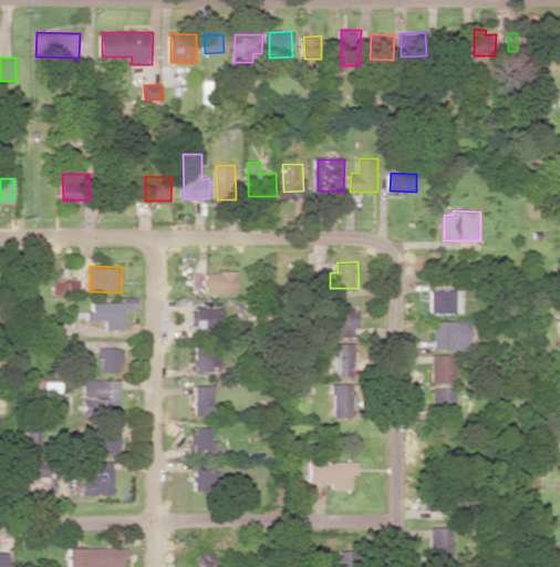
[(239,292),(239,271),(208,271),(208,292),(239,292)]
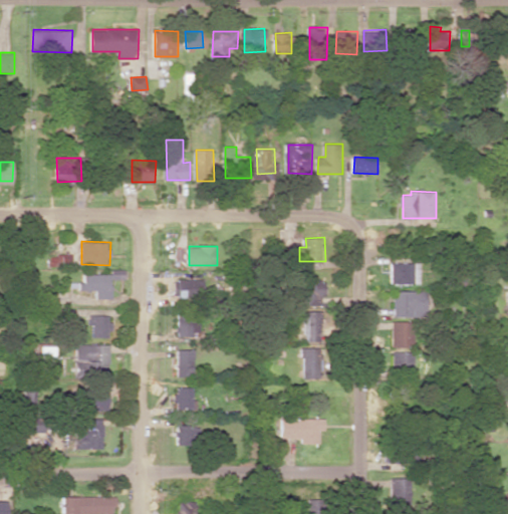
[(75,265),(74,254),(52,255),(52,265),(75,265)]
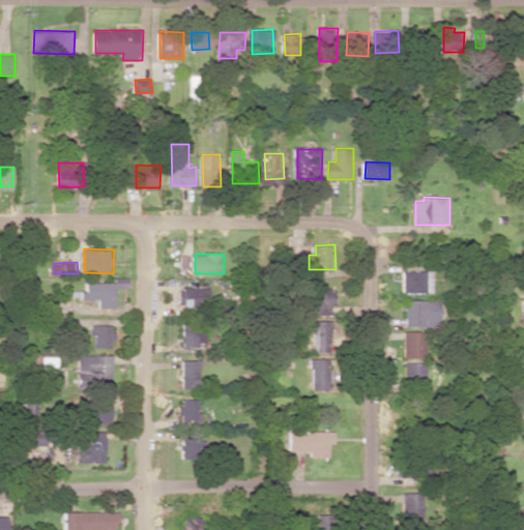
[(436,270),(406,270),(406,292),(436,293),(436,270)]
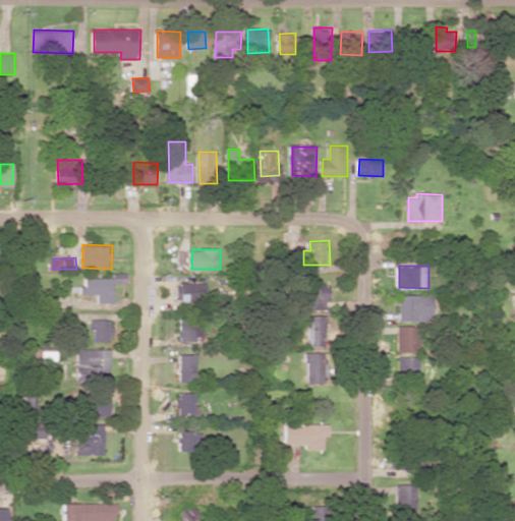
[(115,278),(87,277),(87,285),(81,285),(81,294),(100,294),(100,302),(114,303),(115,278)]
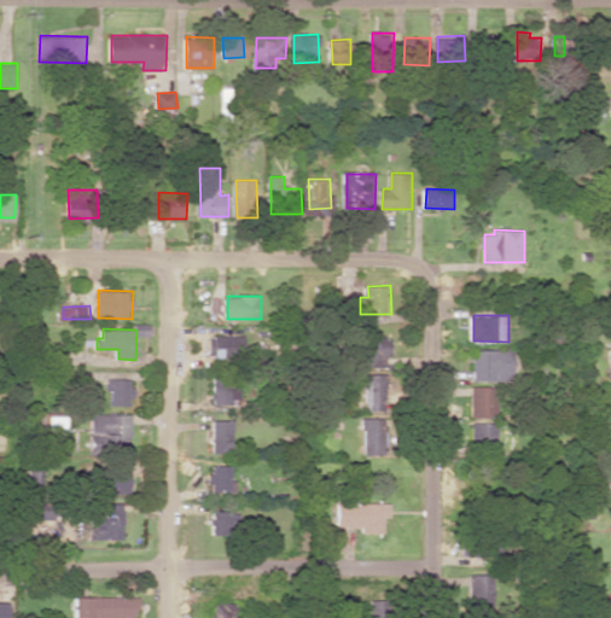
[(210,357),(246,357),(248,336),(211,336),(210,357)]
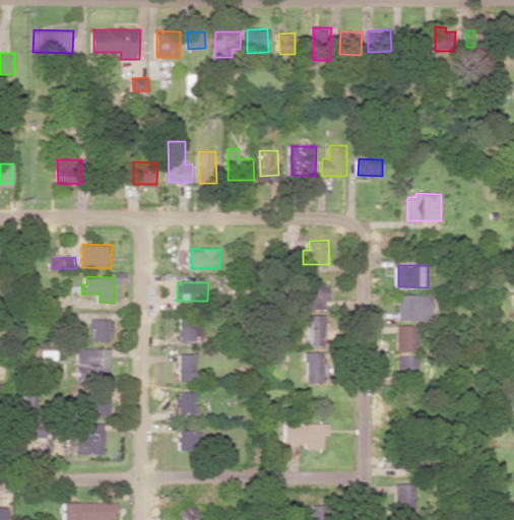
[(328,309),(329,282),(303,282),(302,308),(328,309)]
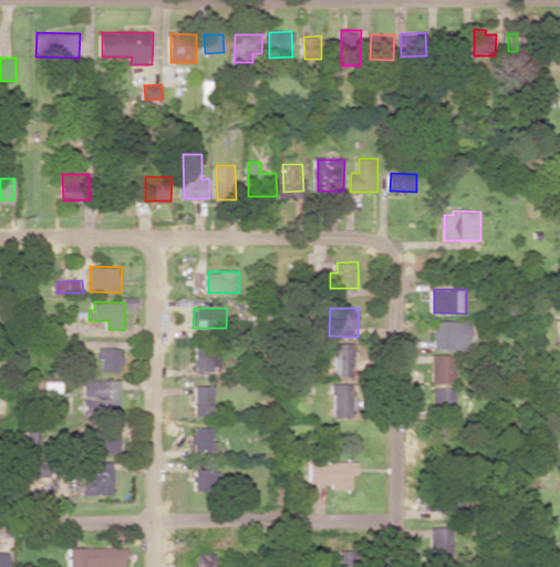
[(437,349),(473,349),(473,320),(437,321),(437,349)]
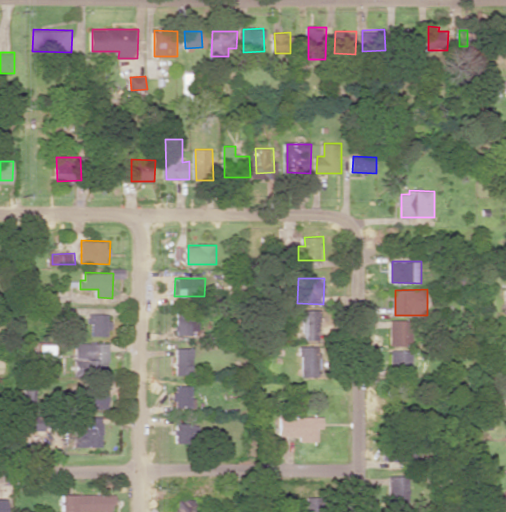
[(306,340),(322,339),(321,309),(305,310),(306,340)]
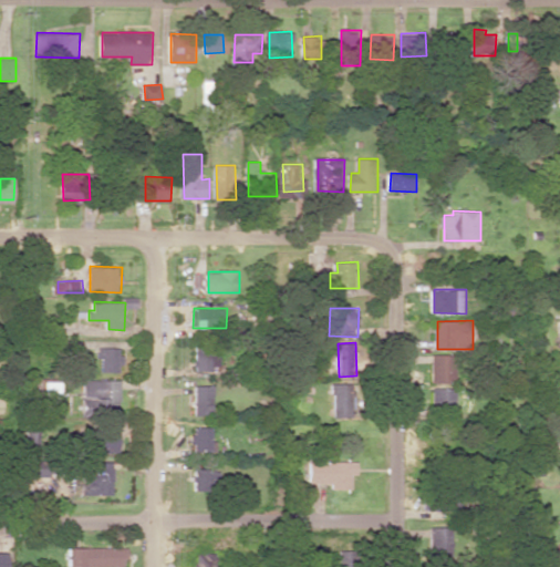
[(102,372),(123,371),(123,347),(102,347),(102,372)]
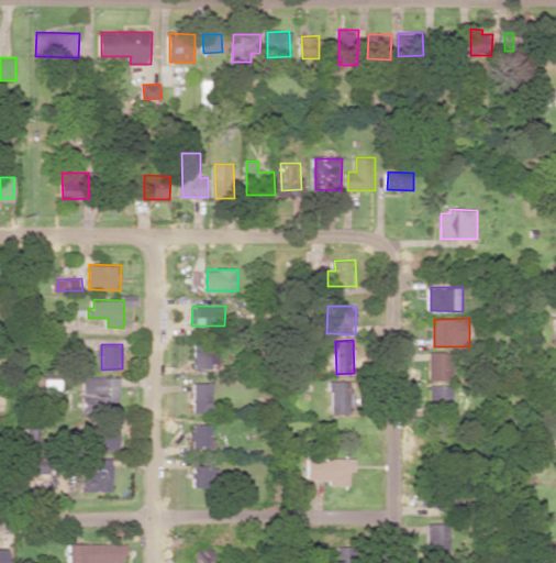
[(197,366),(221,367),(222,353),(213,352),(213,345),(198,344),(197,366)]
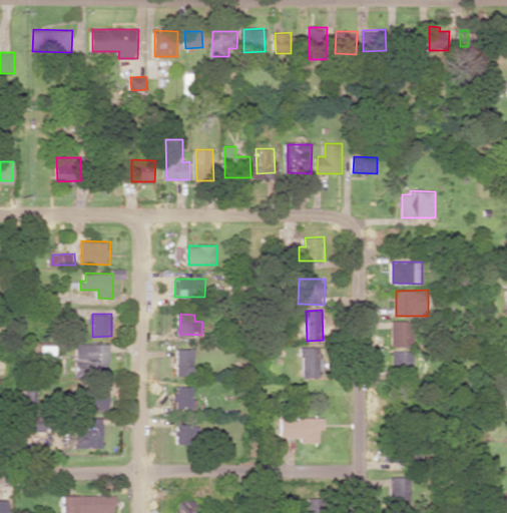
[(415,321),(395,321),(395,347),(416,347),(415,321)]
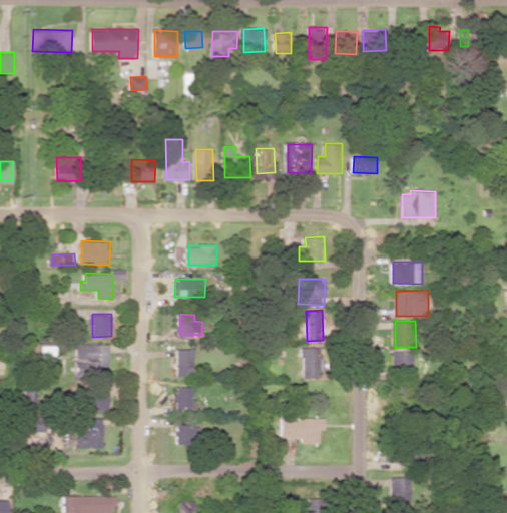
[(38,344),(37,361),(57,361),(57,345),(38,344)]
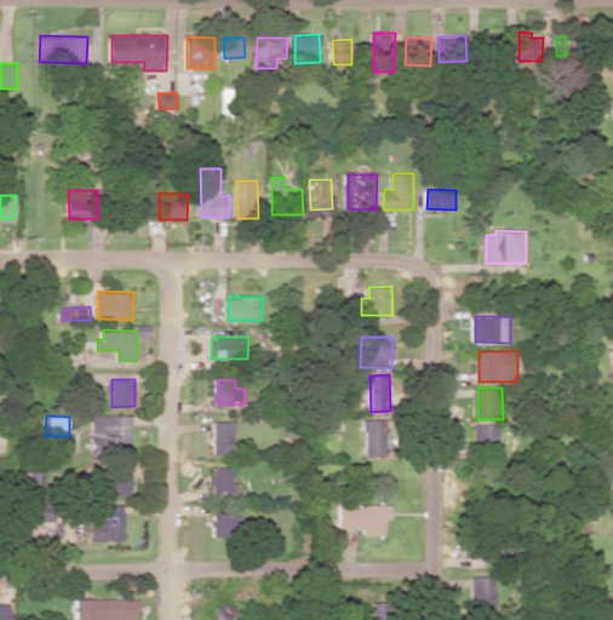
[(136,452),(136,417),(93,415),(93,451),(136,452)]
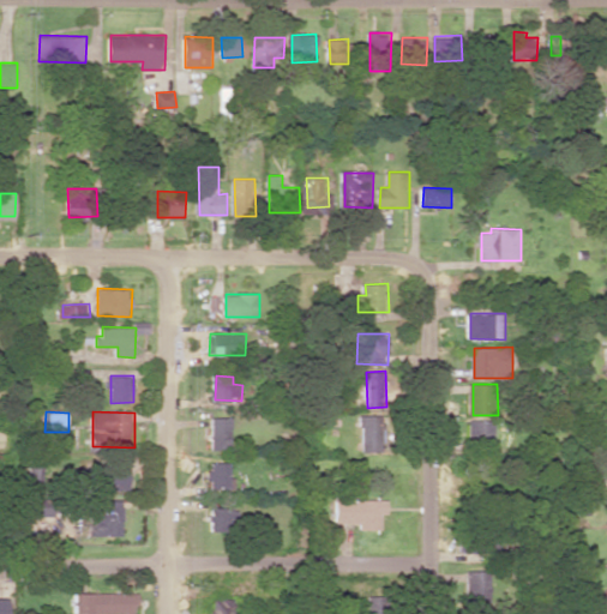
[(385,451),(385,415),(365,415),(365,452),(385,451)]
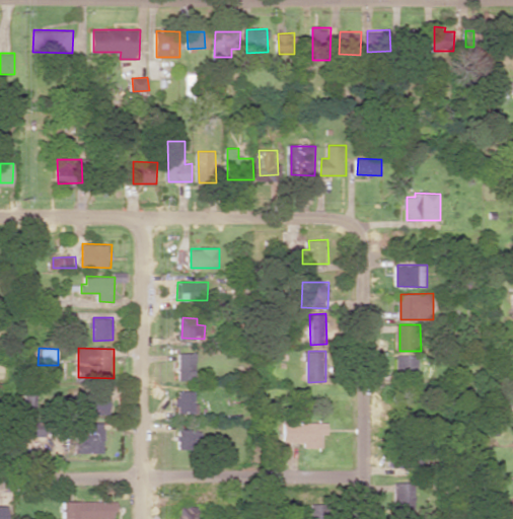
[(180,380),(198,380),(198,353),(181,352),(180,380)]
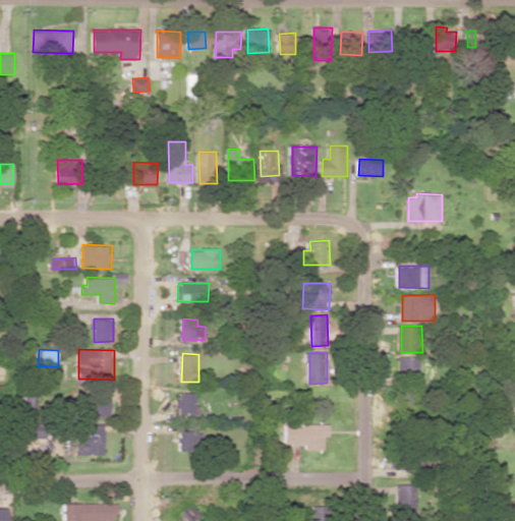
[(422,357),(402,356),(401,381),(421,382),(422,357)]
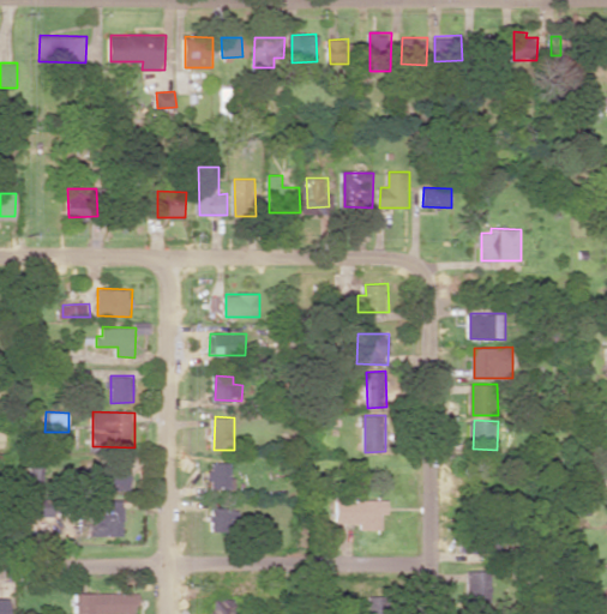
[(235,463),(214,462),(212,488),(235,489),(235,463)]
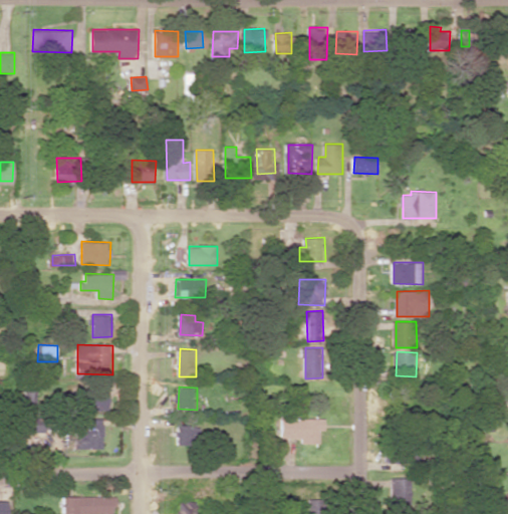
[(28,389),(27,403),(40,404),(40,389),(28,389)]
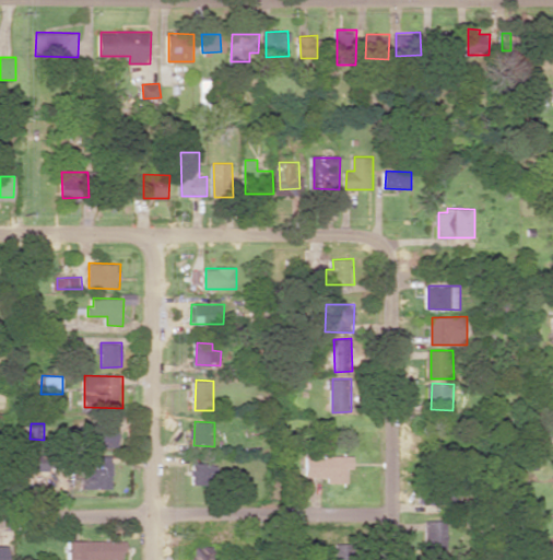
[(120,427),(86,426),(86,446),(119,447),(120,427)]
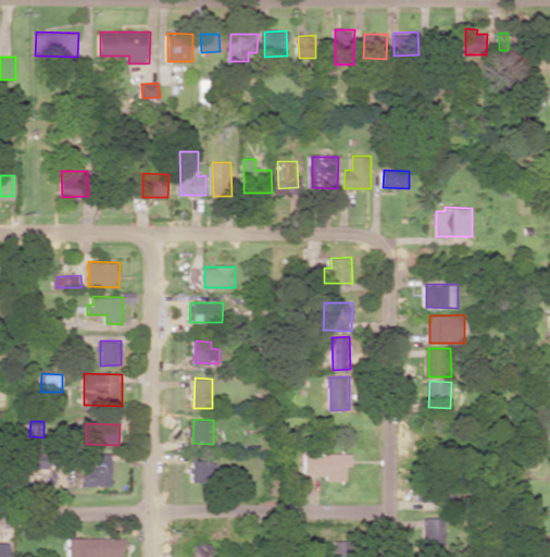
[(27,468),(51,469),(51,454),(28,453),(27,468)]
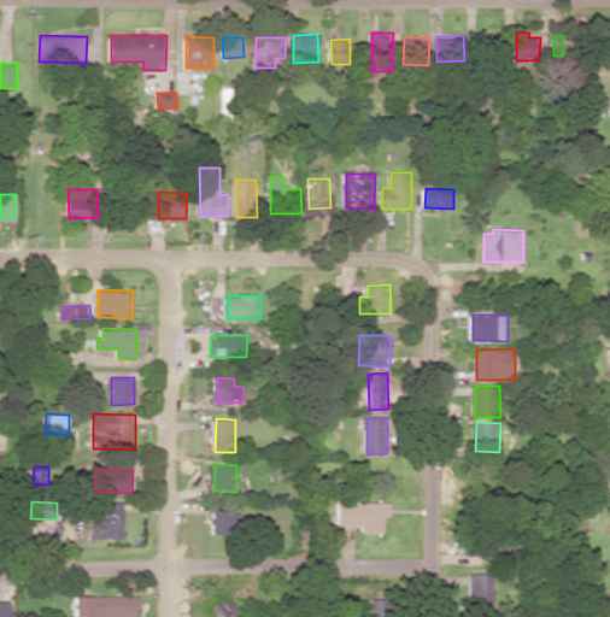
[(340,526),(363,527),(363,532),(386,533),(386,516),(392,516),(393,503),(340,501),(340,526)]
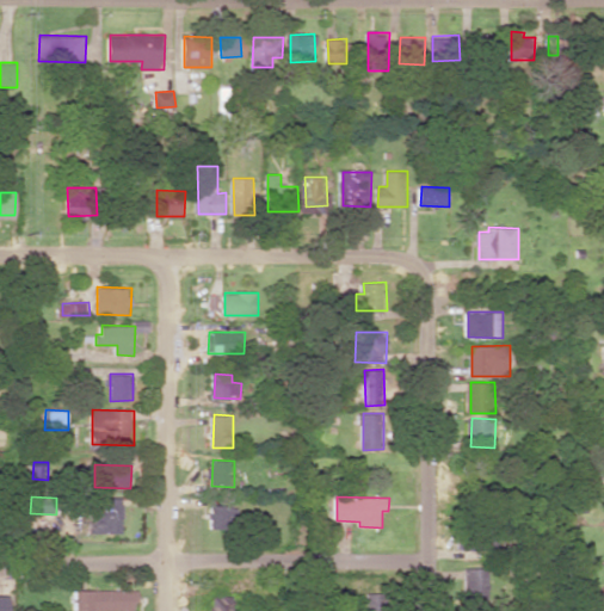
[(127,534),(125,498),(92,498),(93,534),(127,534)]
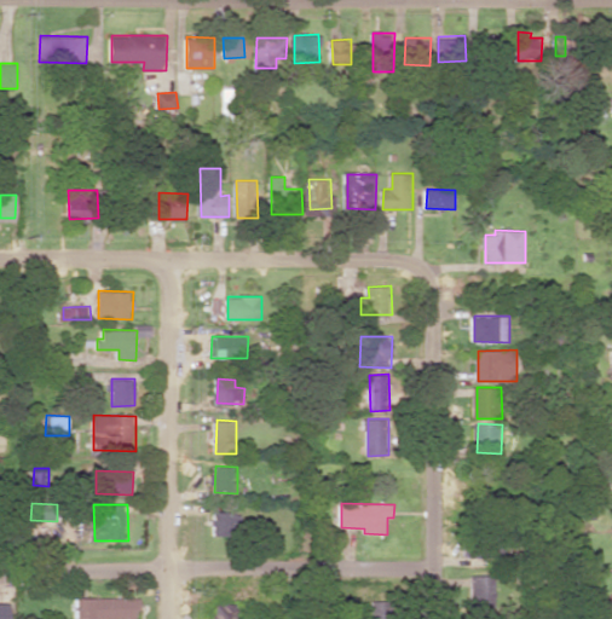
[(215,533),(238,534),(240,513),(217,512),(215,533)]
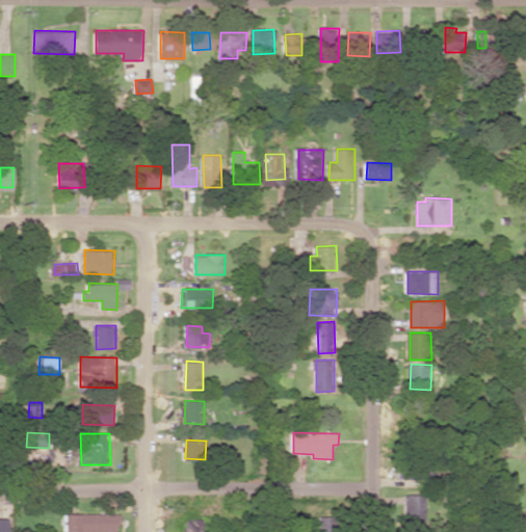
[(425,494),(406,495),(406,531),(426,531),(425,494)]
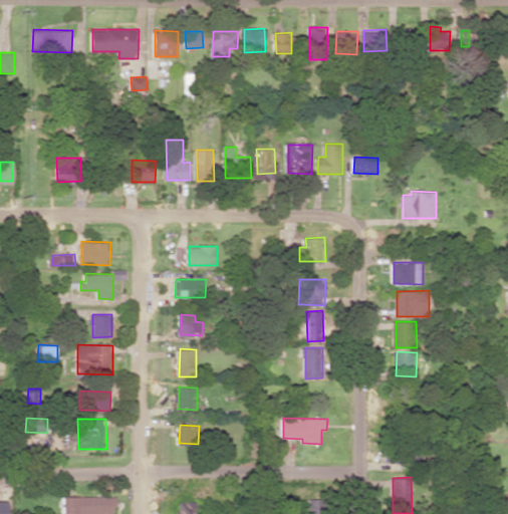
[(116,495),(64,497),(64,513),(73,513),(117,513),(116,495)]
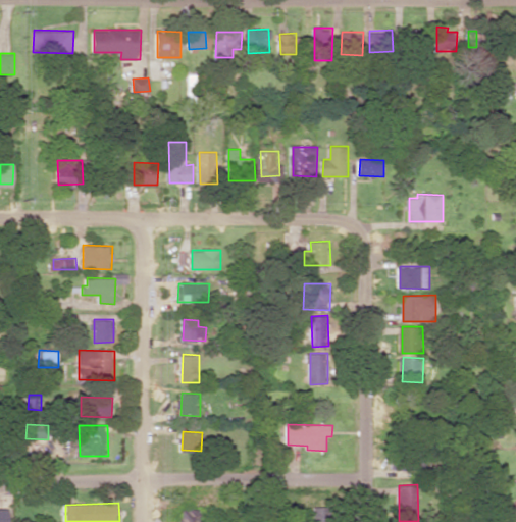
[(315,506),(314,521),(332,521),(332,507),(315,506)]
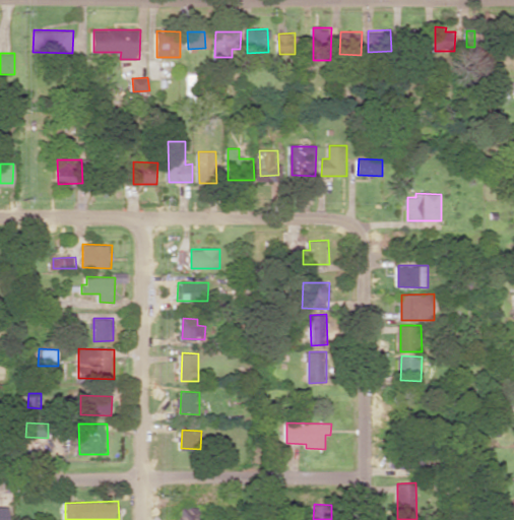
[(8,519),(9,507),(0,506),(0,519),(8,519)]
